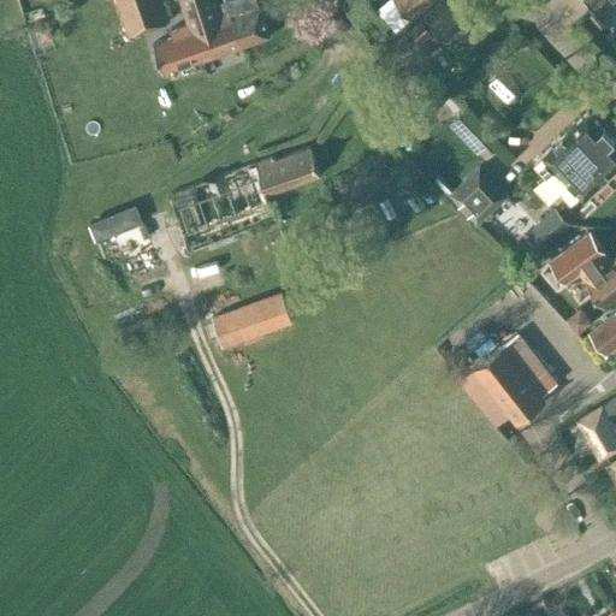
[(116,0),(128,35),(169,22),(161,0),(116,0)]
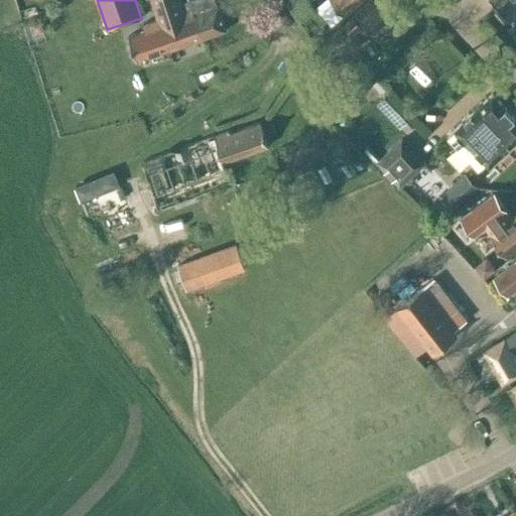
[(146,32),(129,38),(137,61),(203,38),(187,0),(182,0),(180,1),(179,0),(149,0),(157,22),(144,27),(146,32)]
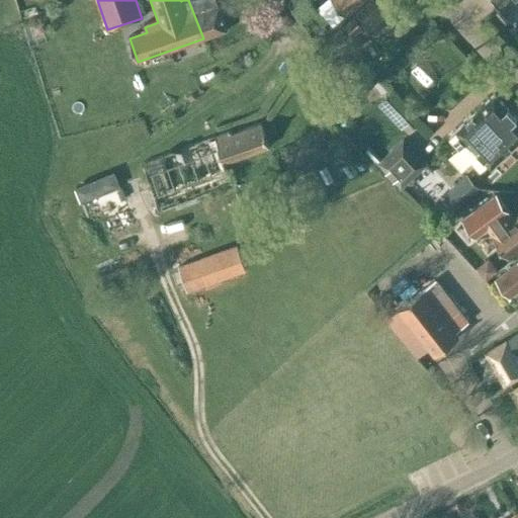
[(214,0),(188,0),(203,38),(226,30),(214,0)]
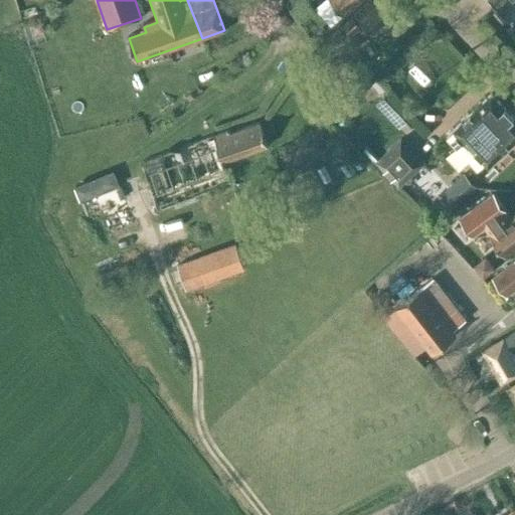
[(322,0),(314,8),(330,26),(342,15),(360,0),(322,0)]
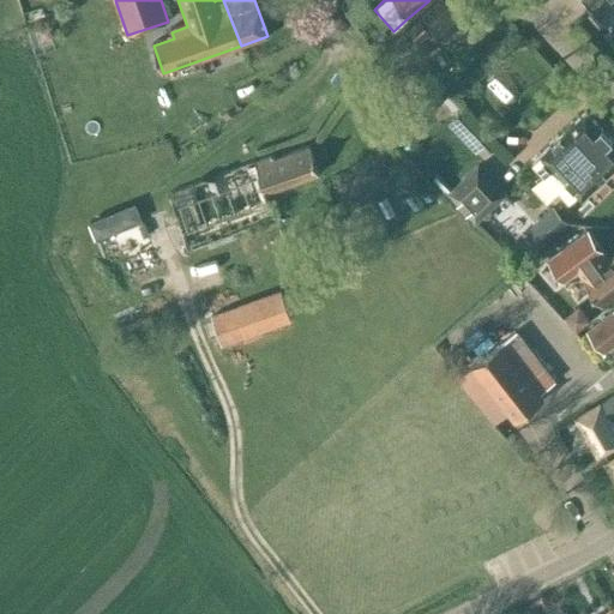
[(485,5),(479,0),(439,0),(422,16),(423,17),(409,30),(421,43),(432,34),(428,30),(432,26),(445,41),(455,32),(464,43),(477,30),(469,20),(485,5)]
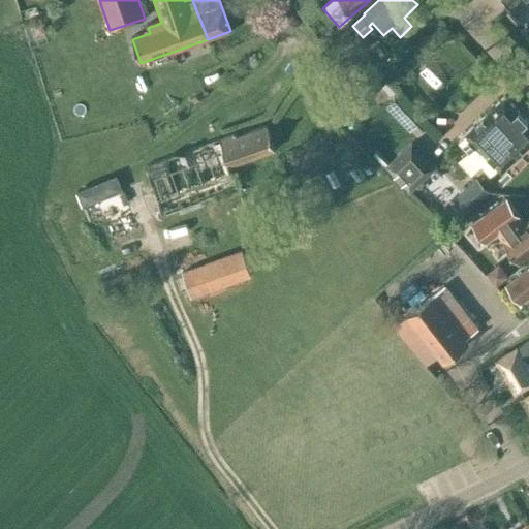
[(528,0),(500,0),(528,34),(528,0)]
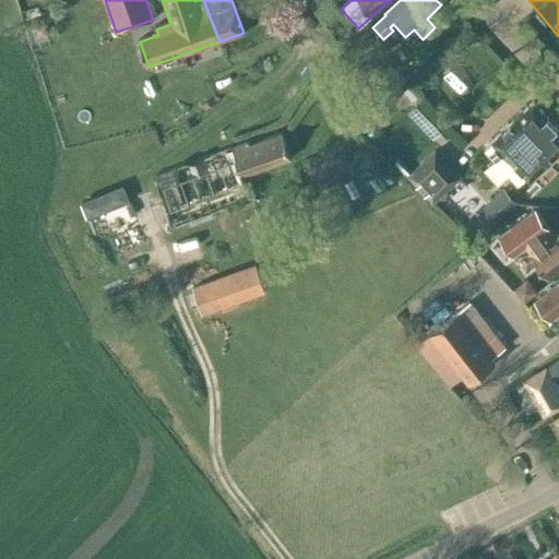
[(378,74),(367,61),(356,71),(366,83),(378,74)]
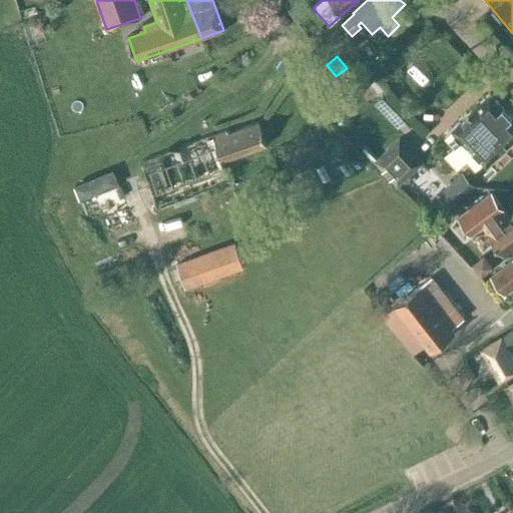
[(335,78),(328,71),(321,77),(327,84),(335,78)]
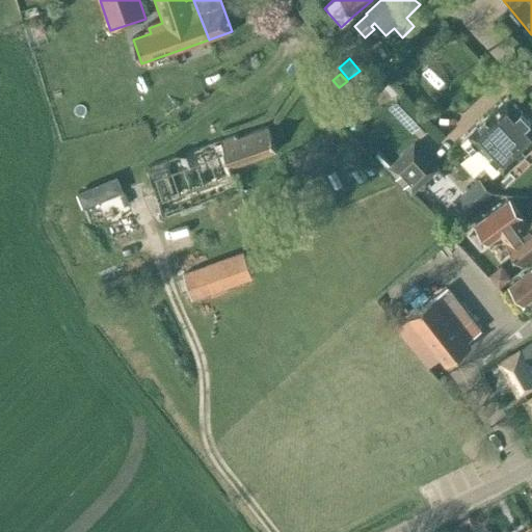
[(504,170),(531,143),(531,123),(507,97),(469,134),(470,135),(461,143),(469,151),(459,160),(473,174),(482,165),(493,176),(501,168),(504,170)]
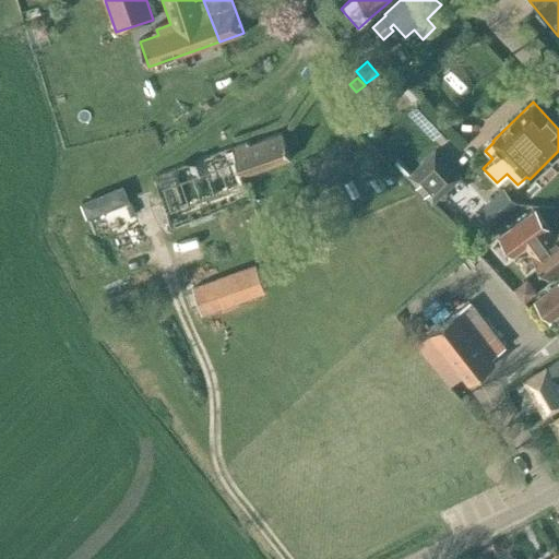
[(289,158),(281,133),(234,149),(233,146),(153,176),(173,227),(251,199),(242,175),(289,158)]
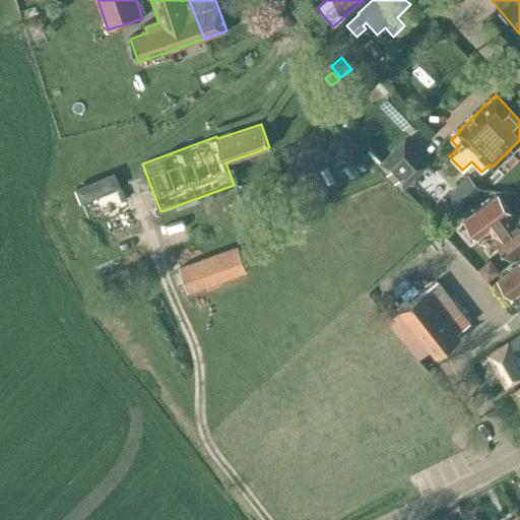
[(428,164),(403,140),(378,165),(401,189),(428,164)]
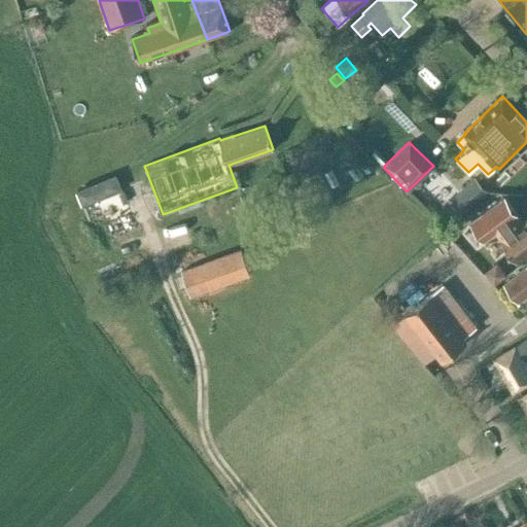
[(453,222),(486,190),(473,178),(441,209),(453,222)]
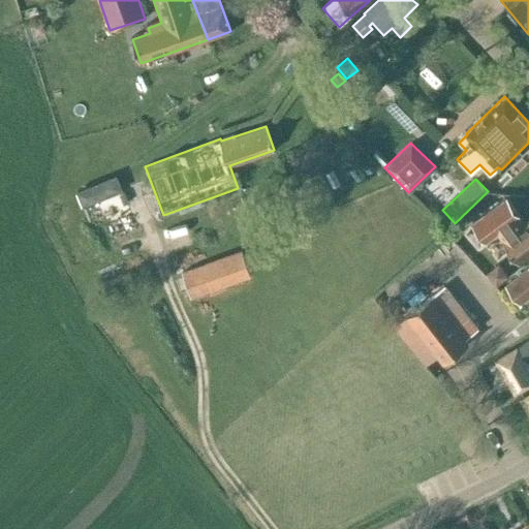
[(505,197),(472,222),(486,241),(496,234),(502,242),(501,243),(518,263),(528,254),(528,220),(522,226),(515,219),(519,216),(505,197)]
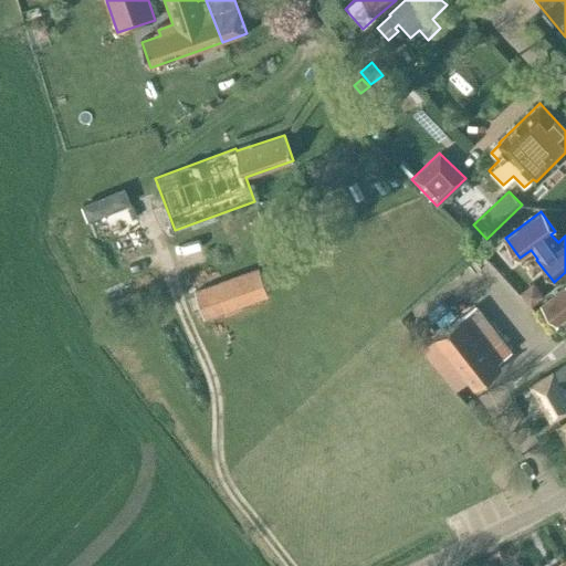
[(205,320),(269,296),(258,268),(194,291),(205,320)]
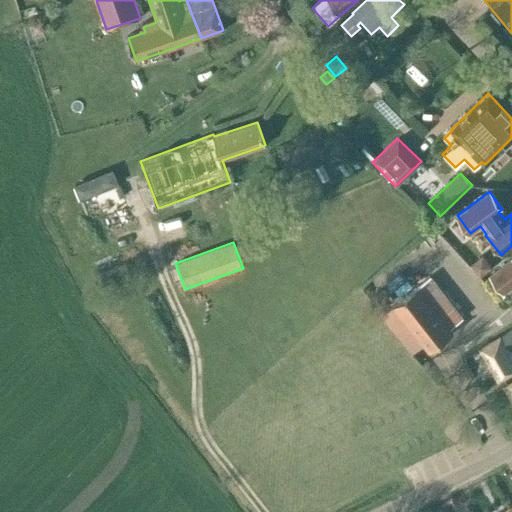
[(488,275),(502,294),(511,286),(511,259),(511,258),(488,275)]
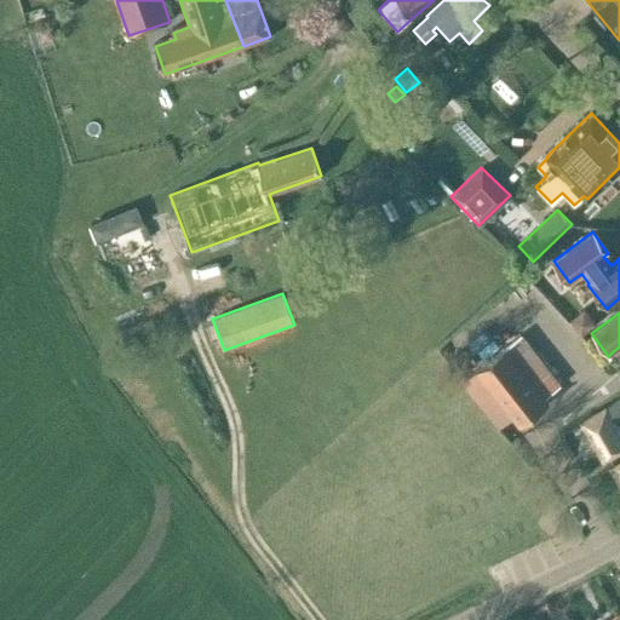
[(560,385),(521,336),(505,346),(476,368),(461,380),(498,426),(512,415),(520,424),(549,402),(545,397),(560,385)]
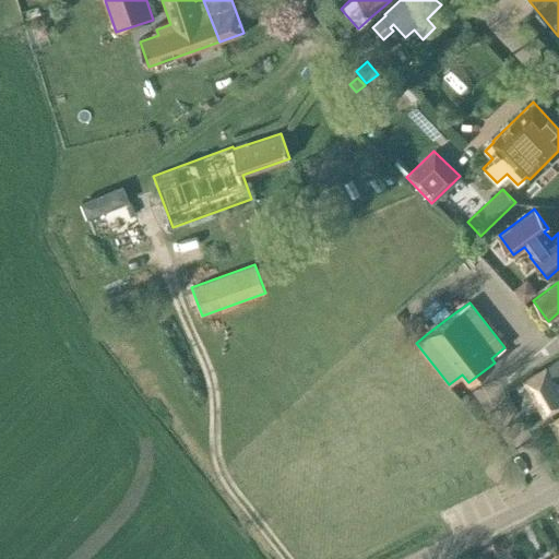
[(555,379),(558,376),(558,357),(546,366),(555,379)]
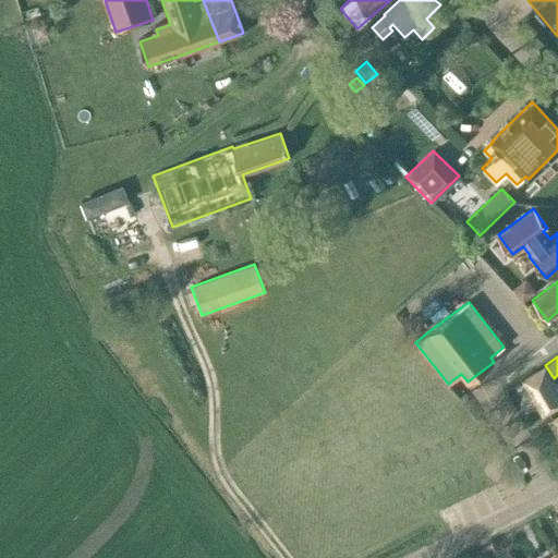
[(524,380),(543,414),(557,404),(557,392),(544,370),(524,380)]
